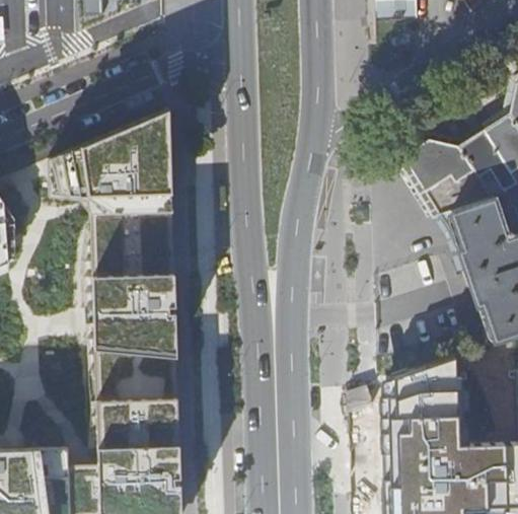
[(517,184),(517,94),(511,121),(486,137),(517,184)]
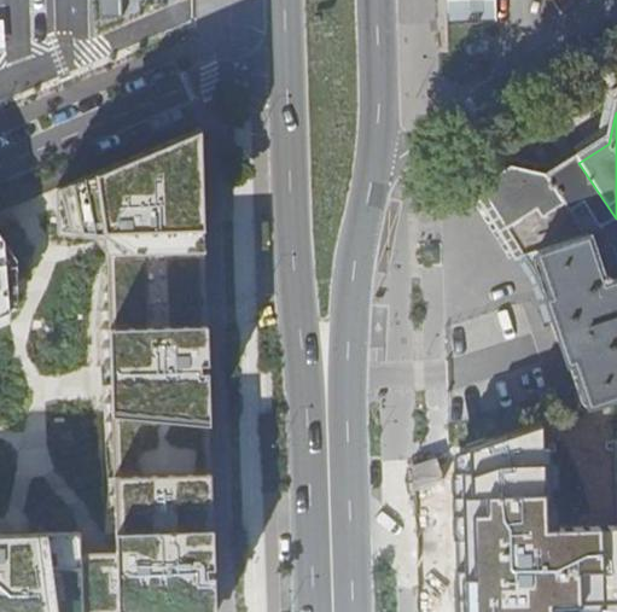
[(207,255),(203,130),(131,161),(57,191),(59,213),(62,237),(99,242),(100,245),(103,249),(109,258),(207,255)]
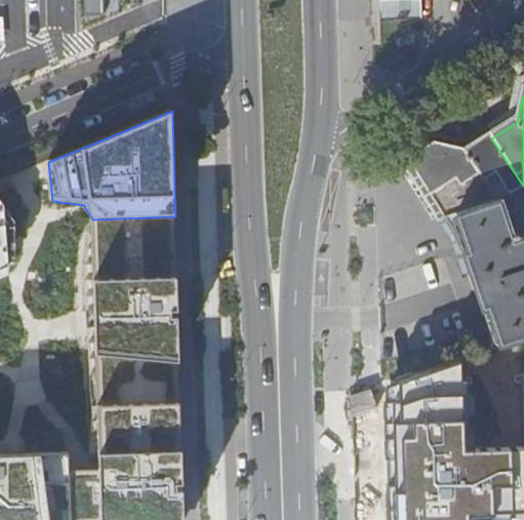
[(523,199),(523,198),(523,186),(491,138),(469,153),(499,206),(523,199)]
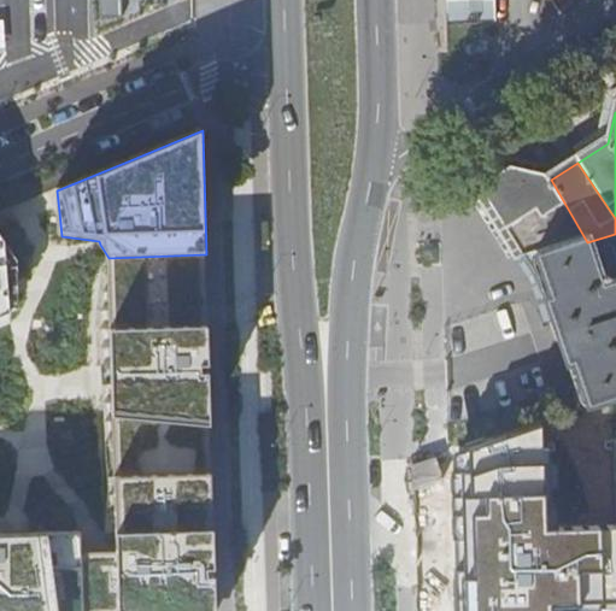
[(532,263),(587,242),(551,180),(514,170),(484,189),(532,263)]
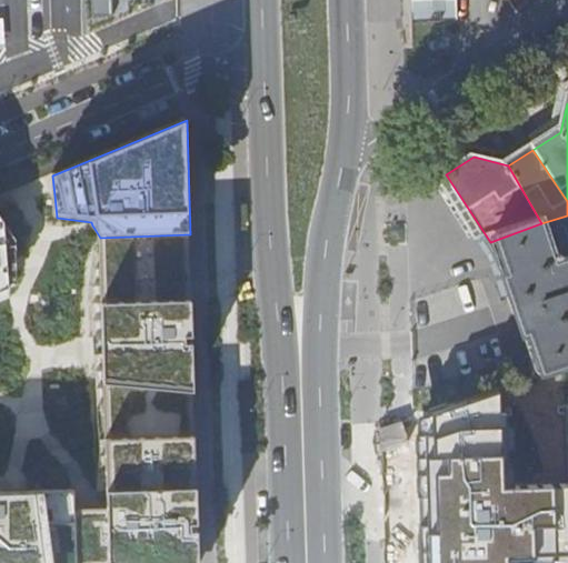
[(567,215),(541,223),(490,242),(506,262),(529,333),(541,388),(567,379),(567,215)]
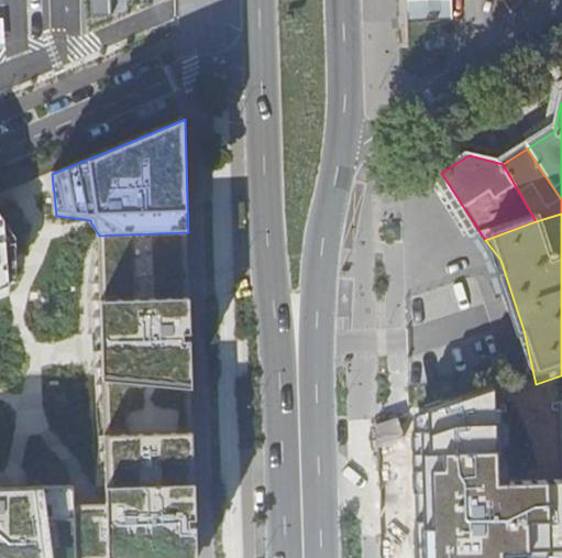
[(0,294),(20,286),(17,239),(0,215),(0,294)]
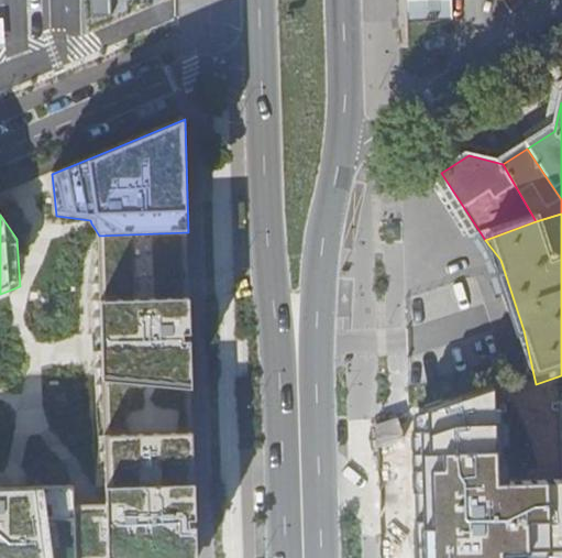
[(196,557),(188,232),(99,236),(102,351),(106,502),(107,557),(196,557)]
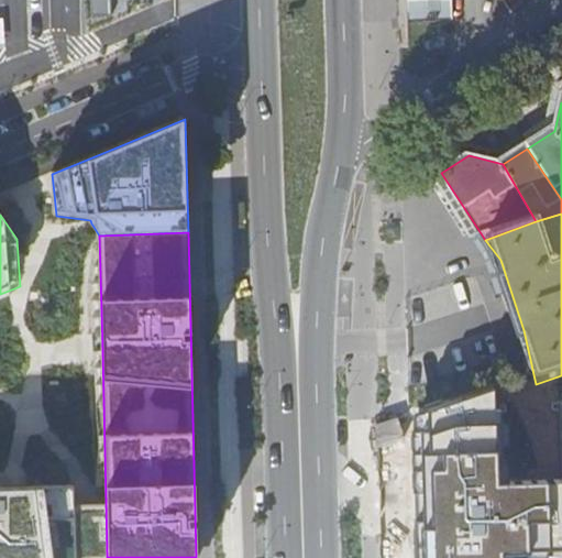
[(489,396),(414,420),(418,557),(561,557),(561,503),(561,481),(496,492),(489,396)]
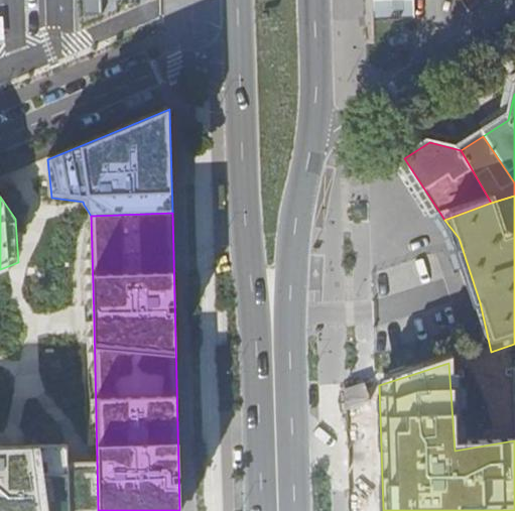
[(365,391),(345,398),(346,419),(369,409),(365,391)]
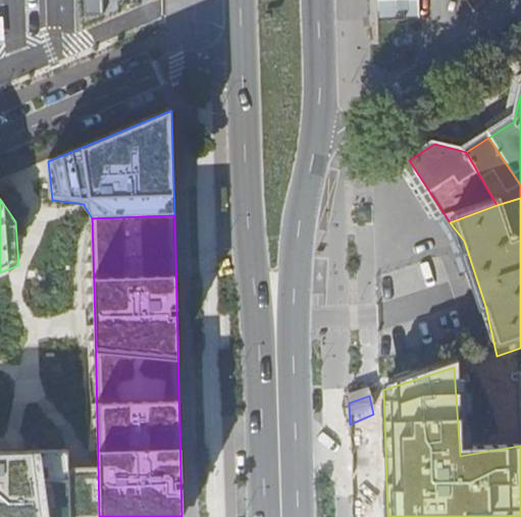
[(70,516),(69,467),(69,451),(34,452),(15,453),(0,453),(0,516),(70,516)]
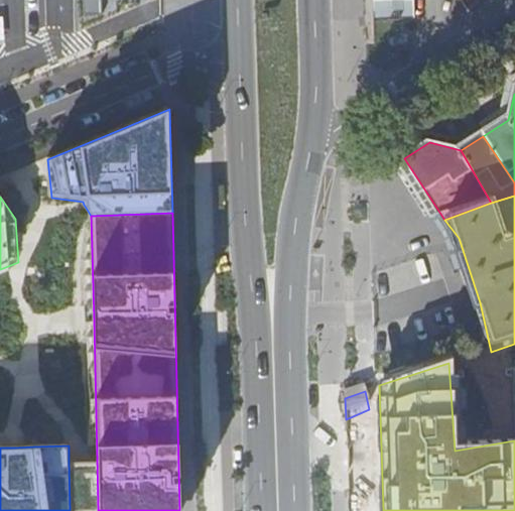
[(83,461),(69,462),(70,510),(98,510),(97,460),(83,461)]
